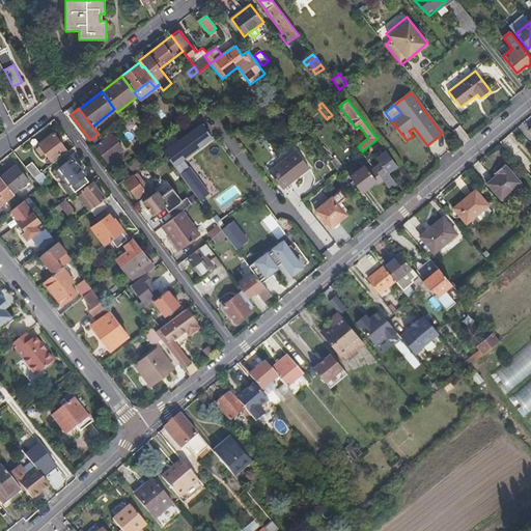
[(206,188),(188,164),(185,166),(182,161),(205,143),(188,119),(184,122),(191,132),(166,149),(164,151),(196,195),(206,188)]
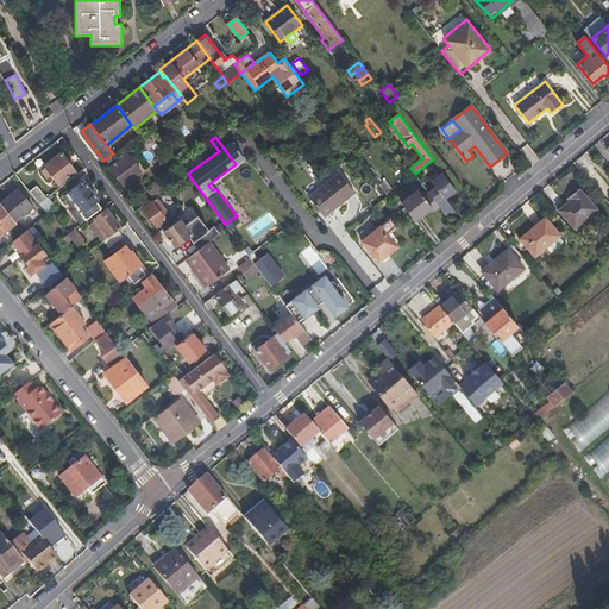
[(211,140),(182,161),(190,171),(219,151),(211,140)]
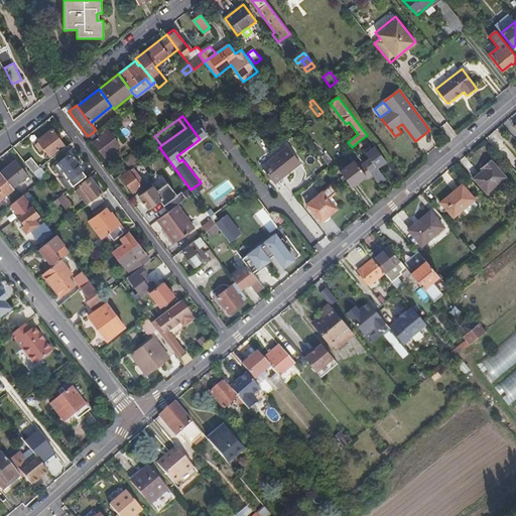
[(65,146),(52,129),(38,140),(39,142),(44,148),(50,156),(65,146)]
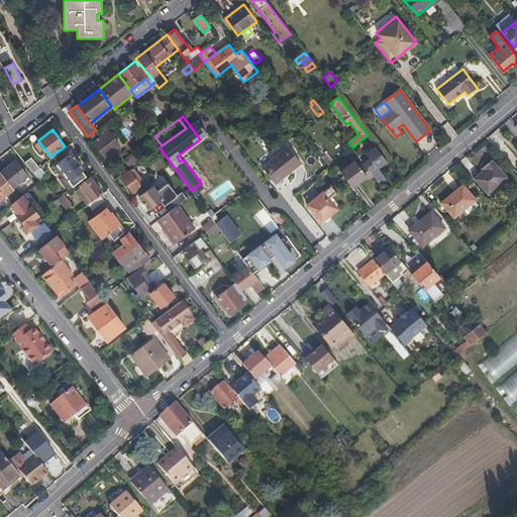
[(93,142),(105,158),(120,146),(109,130),(93,142)]
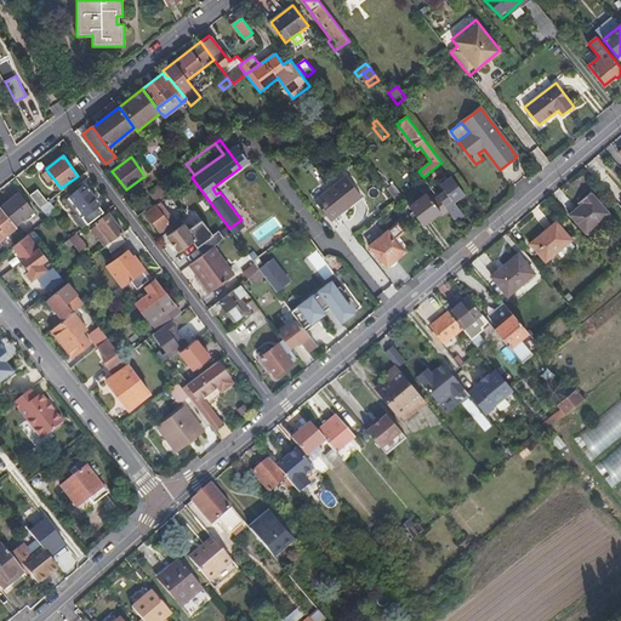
[(442,186),(454,203),(465,194),(451,176),(442,184),(431,171),(423,177),(434,192),(442,186)]
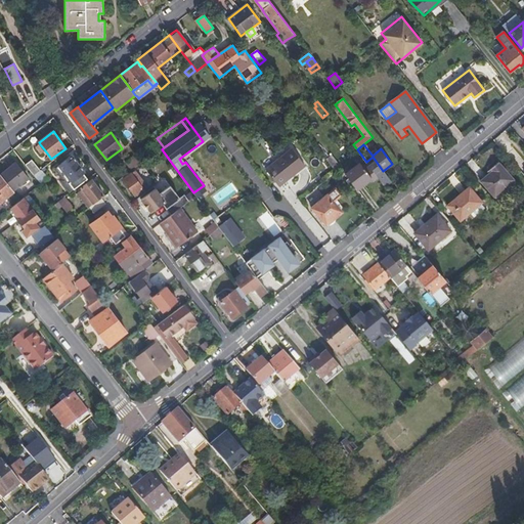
[(305,165),(293,148),(266,170),(279,186),(305,165)]
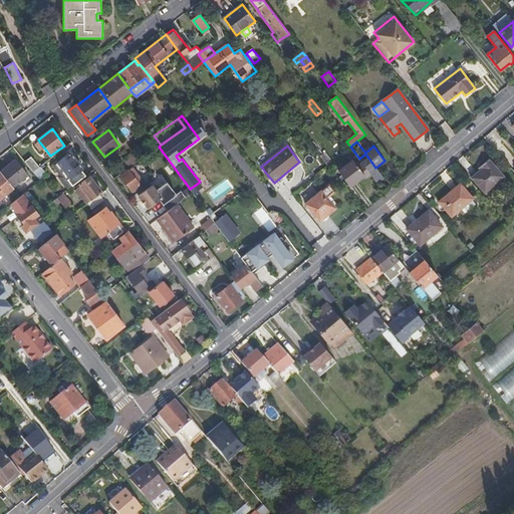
[(59,177),(68,189),(87,175),(70,153),(54,166),(61,175),(59,177)]
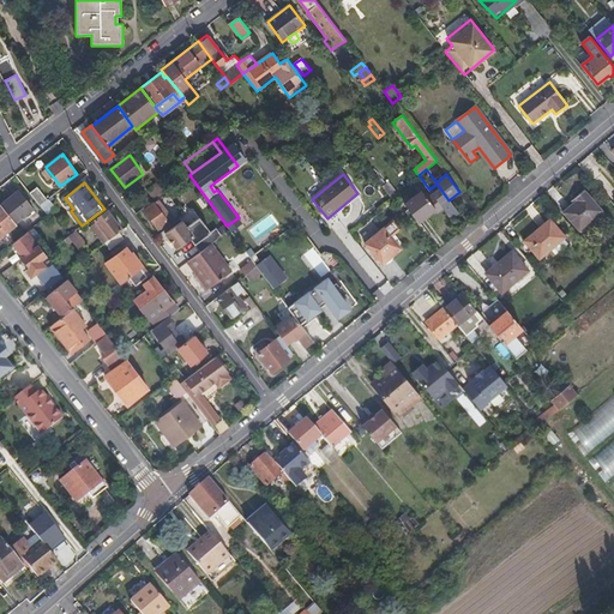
[(168,190),(163,182),(149,193),(155,200),(168,190)]
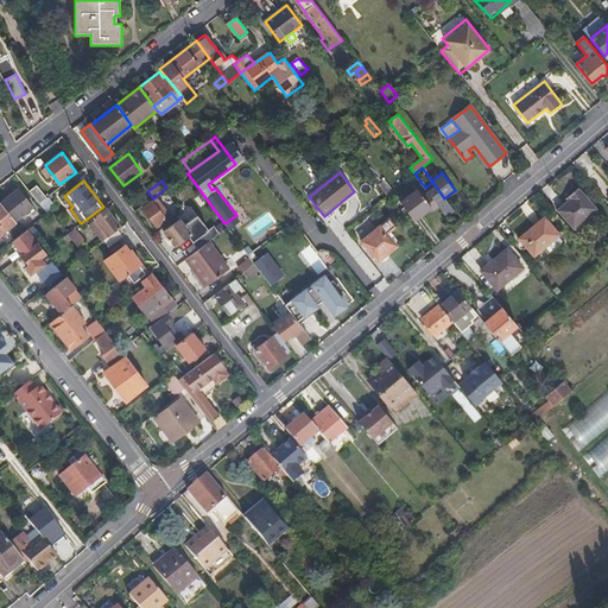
[(390,185),(385,181),(379,184),(388,197),(394,192),(390,185)]
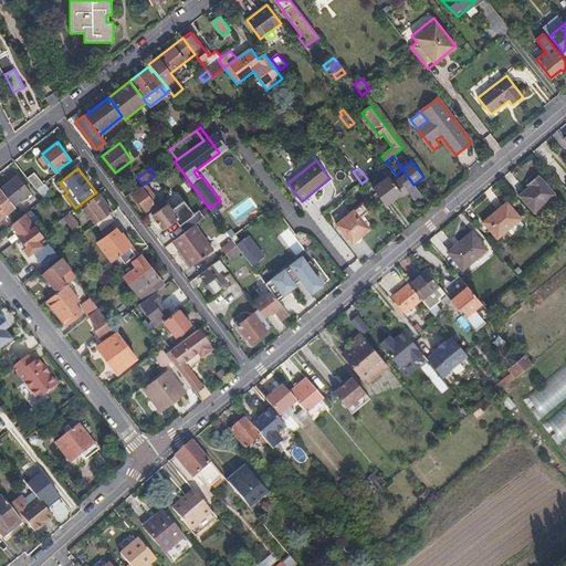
[(44,184),(34,173),(28,178),(37,190),(38,189),(42,186),(44,184)]
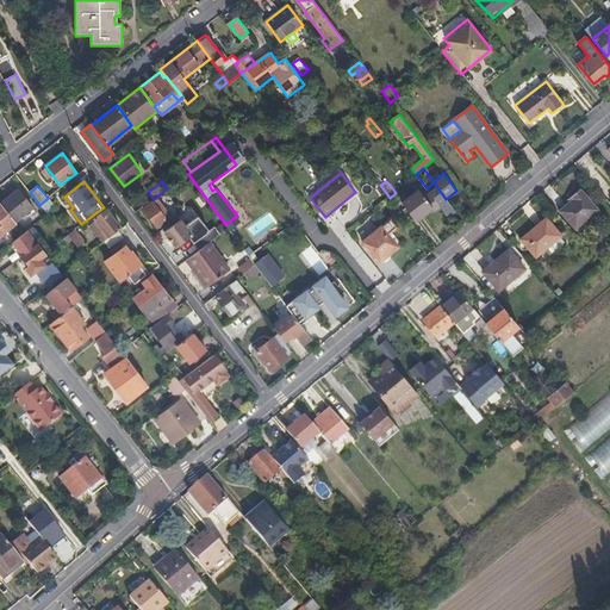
[(601,212),(580,188),(572,195),(573,198),(570,201),(559,211),(576,230),(590,218),(591,221),(601,212)]
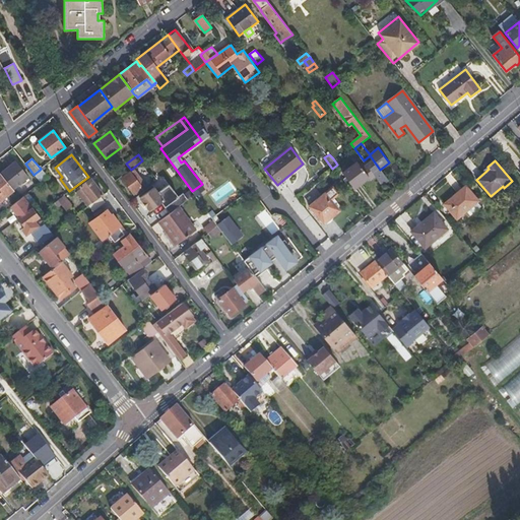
[(28,177),(16,161),(1,174),(13,189),(28,177)]
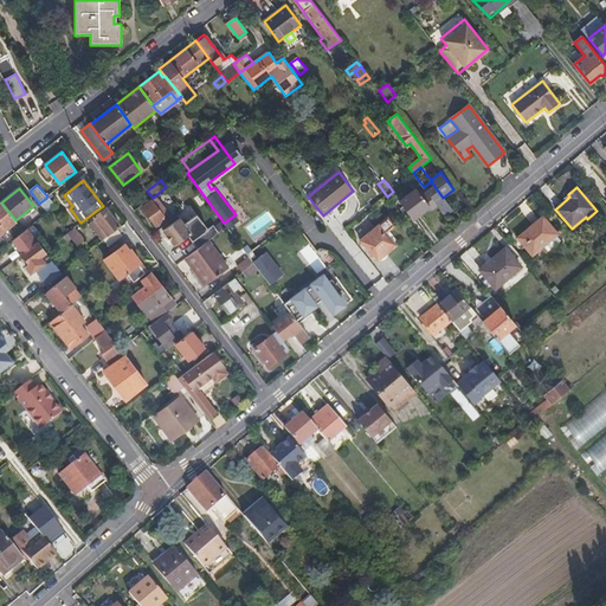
[(430,206),(417,188),(400,201),(413,219),(430,206)]
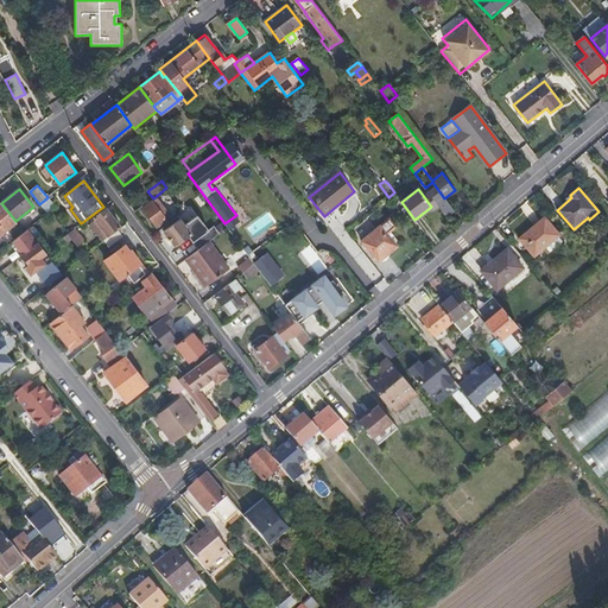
[(144,208),(157,227),(171,216),(157,198),(144,208)]
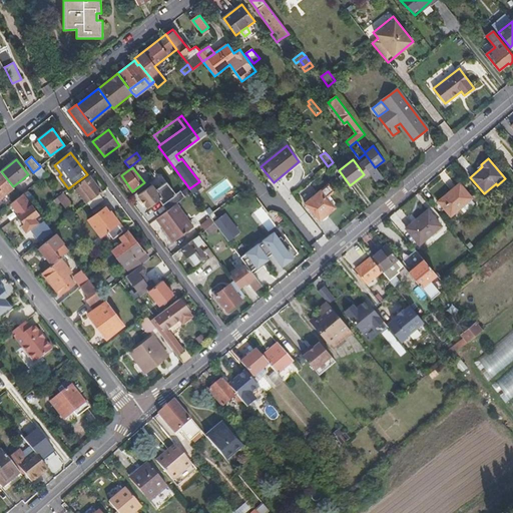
[(44,175),(38,168),(34,171),(40,179),(44,175)]
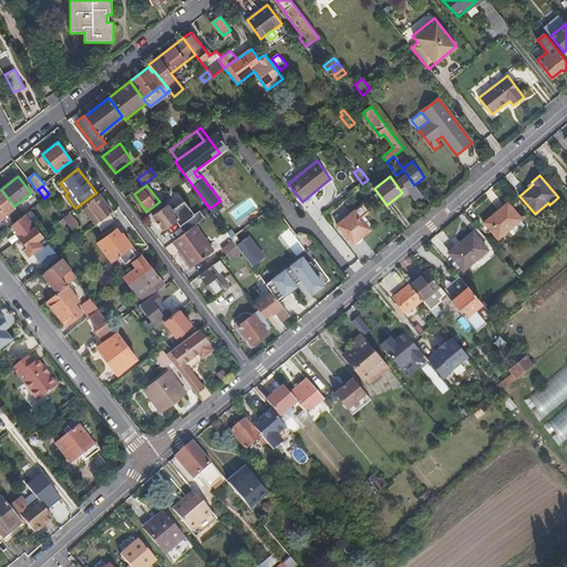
[(14,206),(1,189),(0,189),(0,218),(16,207),(14,206)]
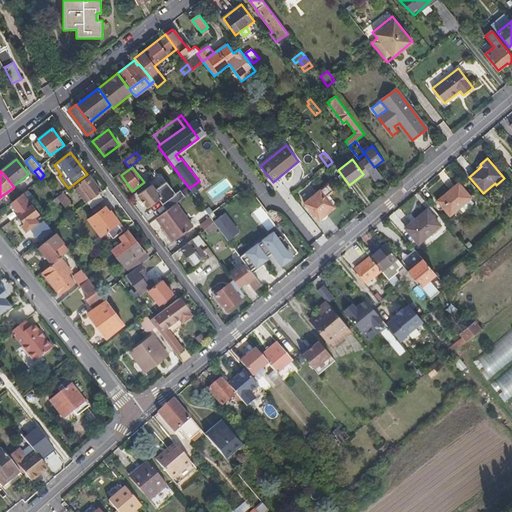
[(76,189),(87,203),(88,202),(99,193),(102,191),(89,175),(79,183),(80,185),(76,189)]
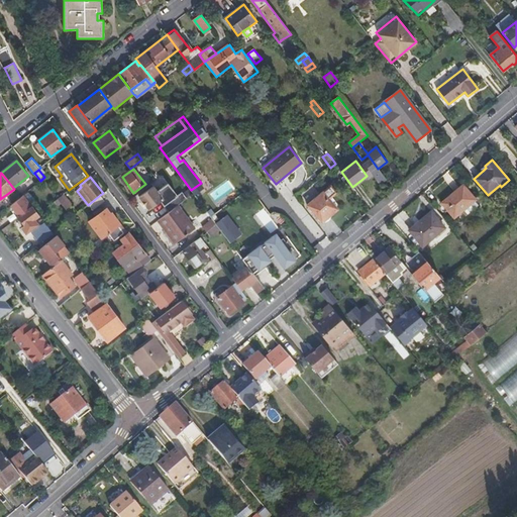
[(153,185),(138,196),(149,210),(161,202),(169,212),(170,212),(178,205),(181,203),(190,196),(186,190),(181,194),(172,182),(159,191),(153,185)]
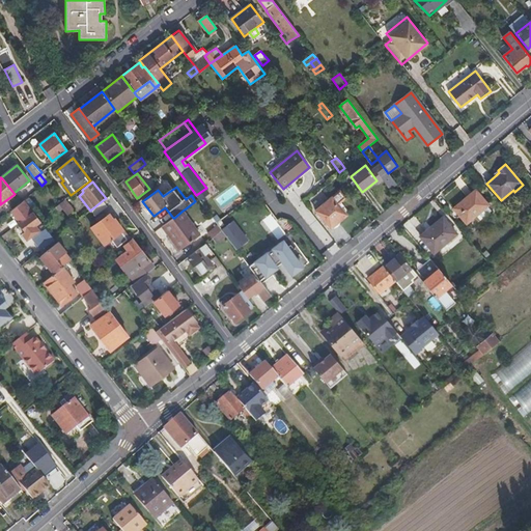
[(488,204),(475,189),(453,208),(467,224),(476,216),(480,220),(492,211),(487,205),(488,204)]
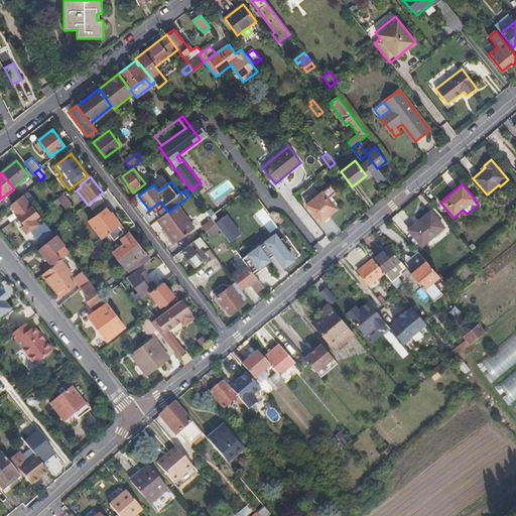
[(337,191),(331,185),(323,191),(306,205),(321,222),(338,209),(329,199),(337,191)]
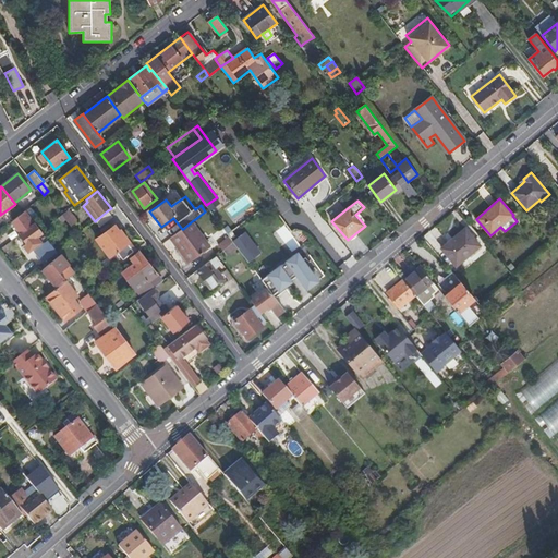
[(80,222),(70,208),(58,218),(61,221),(63,222),(67,220),(73,228),(80,222)]
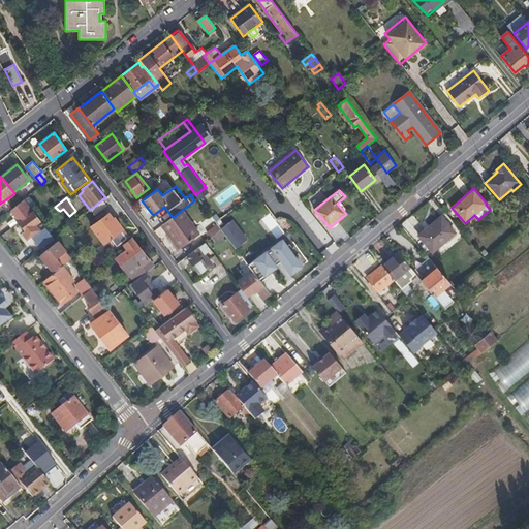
[(96,214),(106,206),(102,199),(91,209),(96,214)]
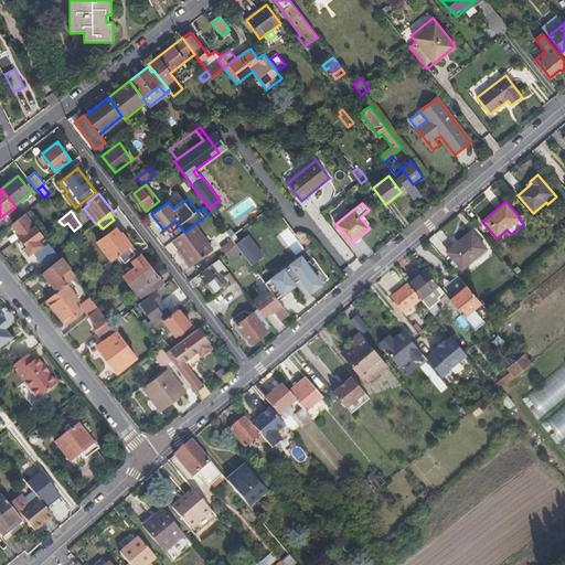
[(35,254),(44,265),(57,255),(49,243),(43,235),(42,234),(29,215),(20,221),(28,232),(20,237),(28,247),(32,244),(34,246),(41,242),(44,246),(35,254)]
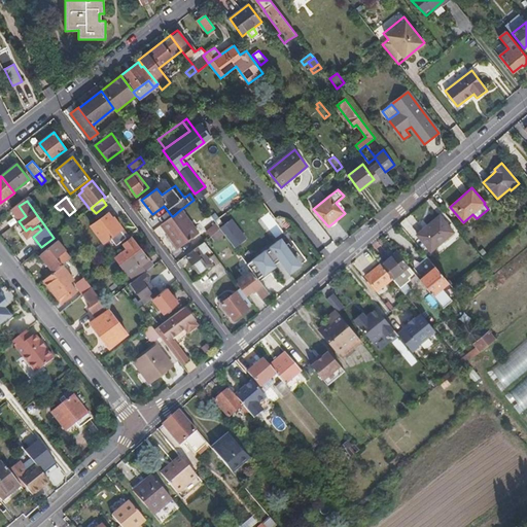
[(161,224),(178,248),(199,234),(181,209),(173,216),(172,216),(161,224)]
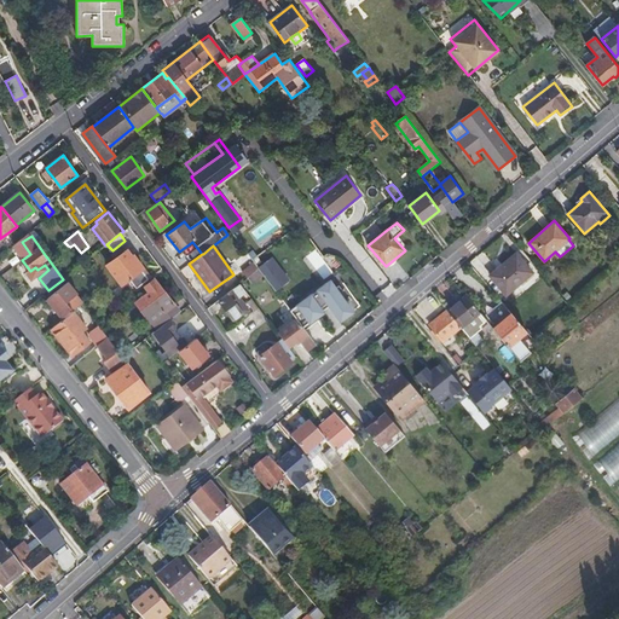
[(151,278),(134,255),(132,256),(127,249),(106,265),(122,285),(131,279),(138,288),(151,278)]
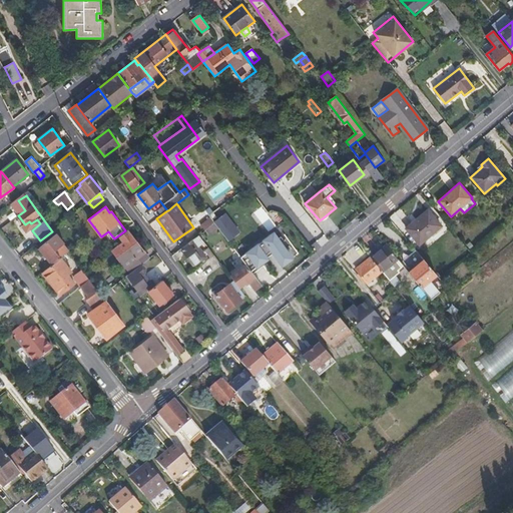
[(253,211),(266,231),(275,225),(262,206),(253,211)]
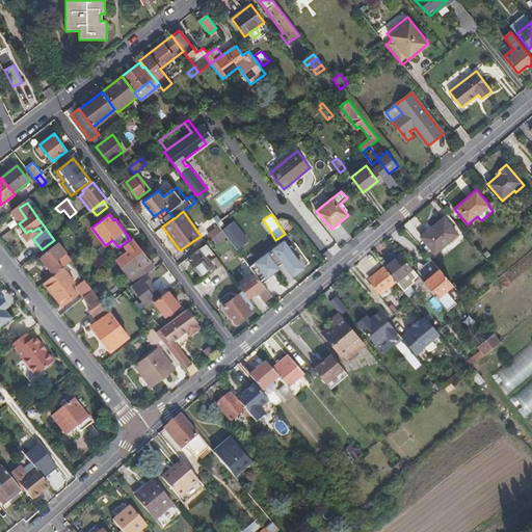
[(444,217),(421,237),(435,254),(458,235),(444,217)]
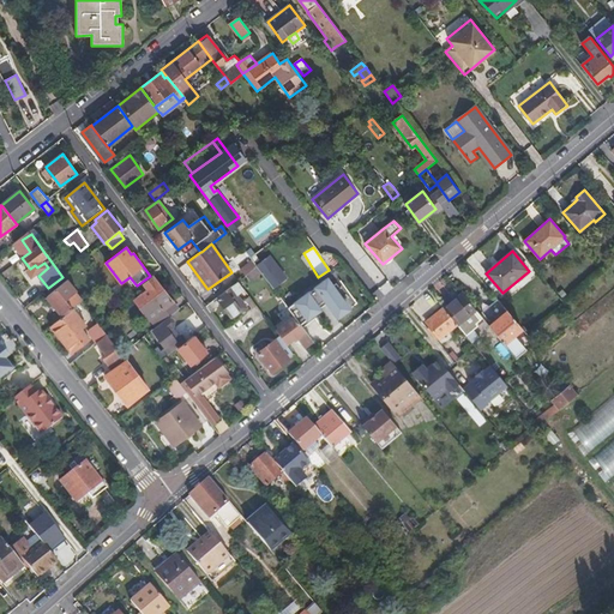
[(270,256),(258,266),(263,274),(274,289),(275,290),(288,281),(270,256)]
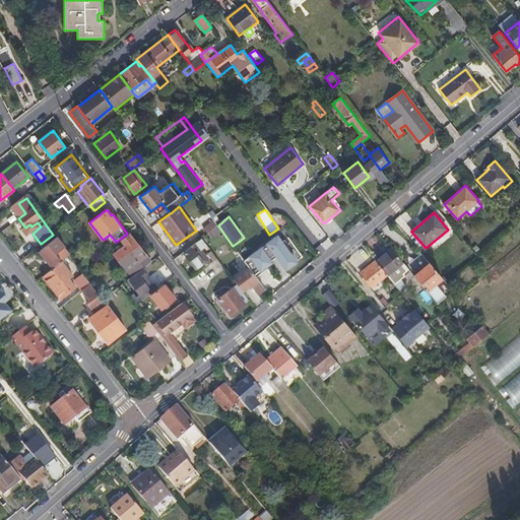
[(213,239),(222,232),(218,225),(208,234),(213,239)]
